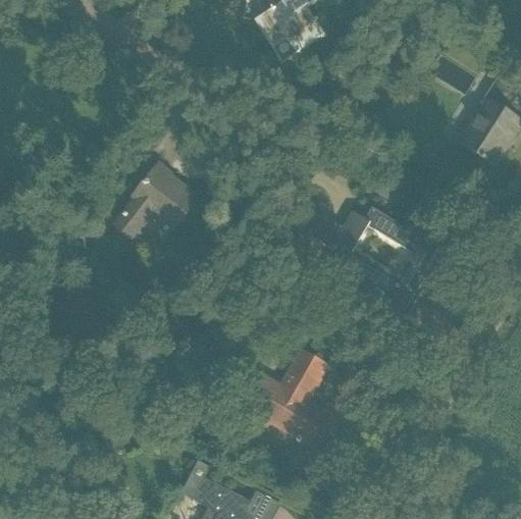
[(280,0),(253,18),(271,47),(285,38),(295,51),(311,40),(323,32),(305,5),(312,0),(280,0)]
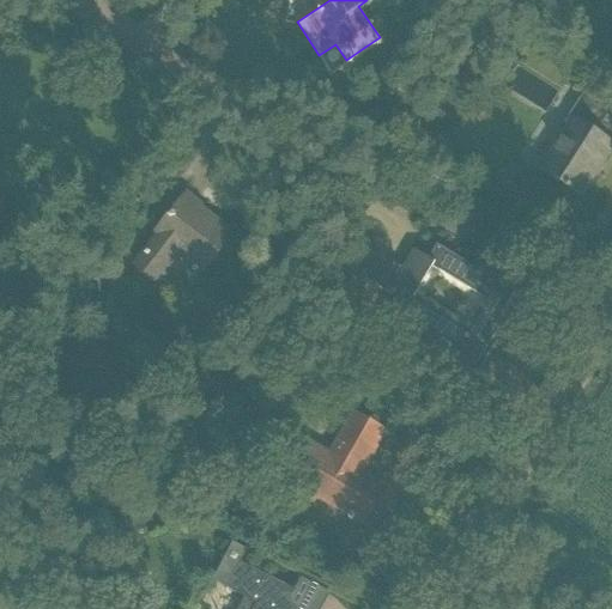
[(611,108),(587,92),(571,116),(538,168),(559,181),(580,193),(593,171),(587,168),(595,154),(601,158),(611,142),(605,139),(611,128),(611,108)]
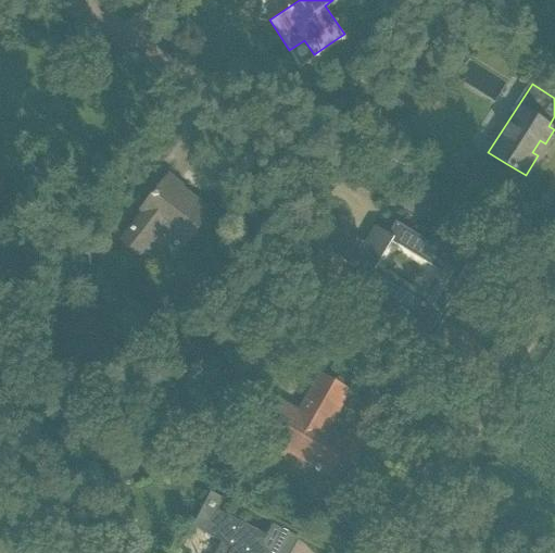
[(178,186),(180,184),(167,174),(141,208),(143,210),(122,238),(139,252),(161,224),(185,242),(210,210),(178,186)]
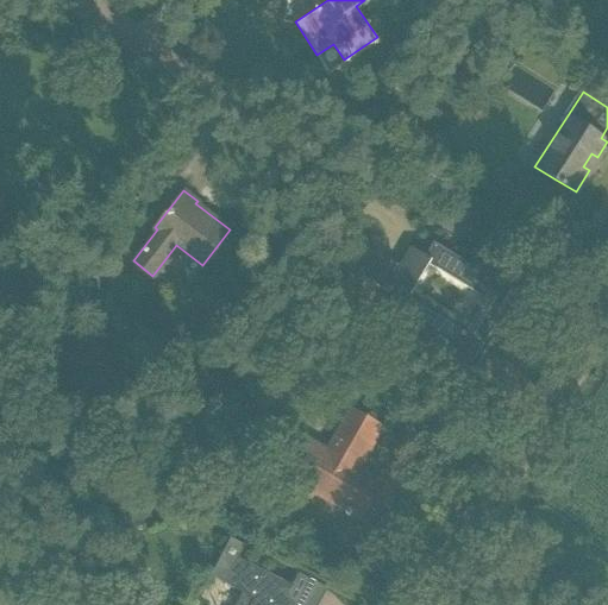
[(424,256),(409,246),(407,250),(403,247),(386,276),(389,278),(388,281),(396,287),(380,315),(427,345),(430,341),(452,355),(455,352),(470,360),(488,331),(494,334),(501,322),(491,316),(512,284),(474,262),(471,265),(432,241),(424,256)]
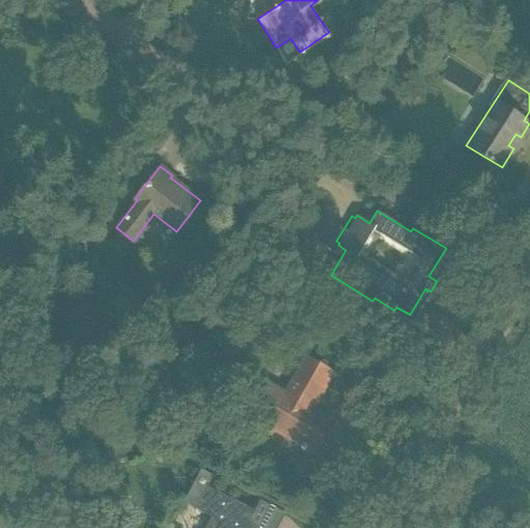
[(251,421),(272,434),(274,429),(314,452),(333,420),(311,408),(332,372),(305,357),(280,400),(267,392),(251,421)]
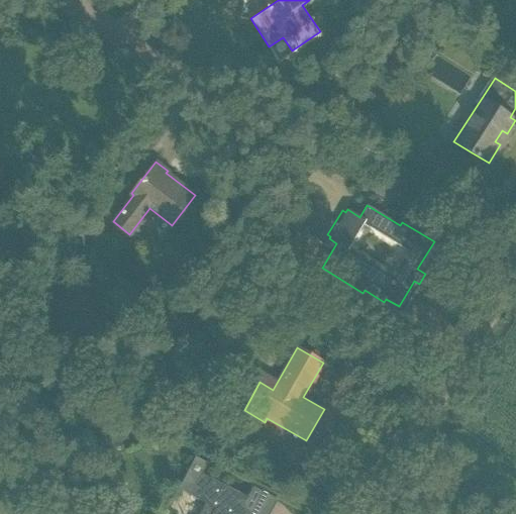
[(202,472),(191,494),(205,501),(214,506),(210,513),(251,513),(240,508),(247,496),(246,495),(228,486),(202,472)]
